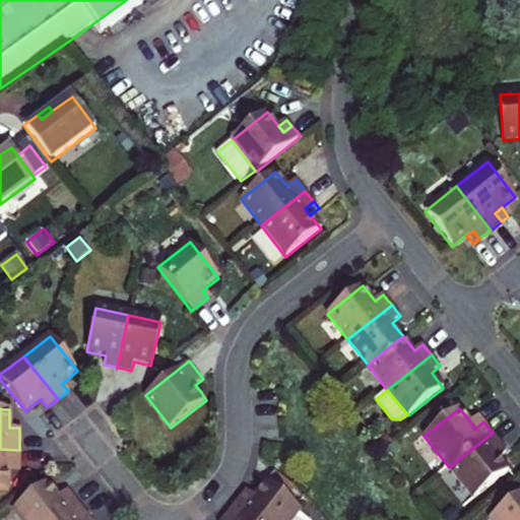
[(470,421),(475,429),(483,421),(479,415),(470,421)]
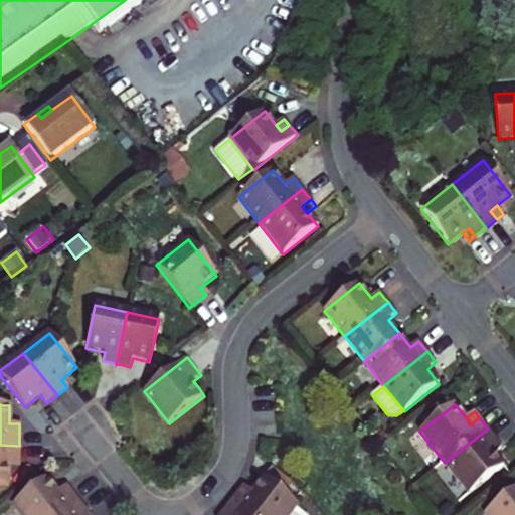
[(492,434),(488,428),(445,463),(469,494),(504,466),(493,453),(488,446),(497,440),(492,434)]
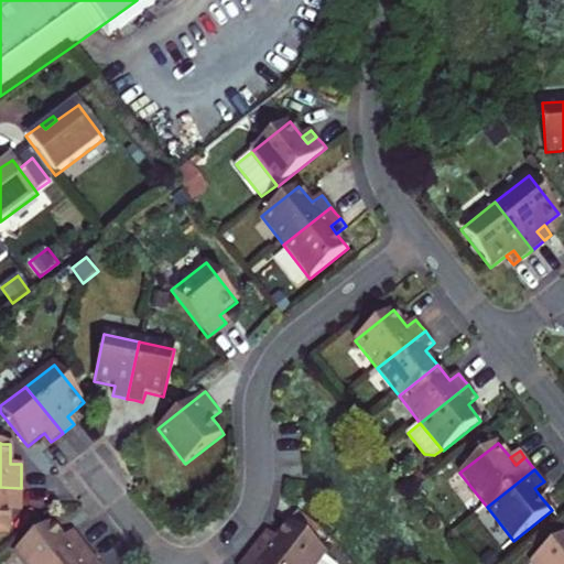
[(550,488),(544,481),(534,488),(540,496),(550,488)]
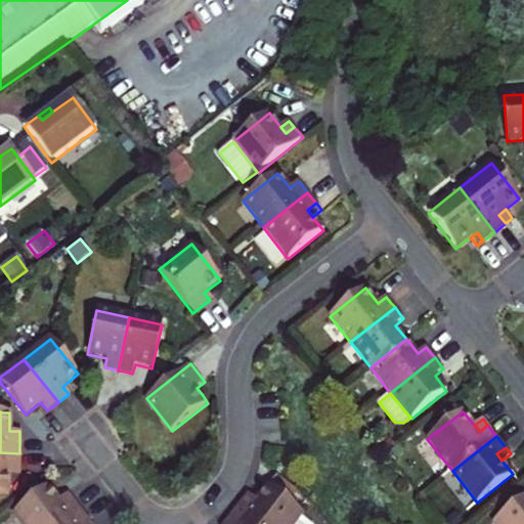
[(18,465),(19,453),(0,452),(0,492),(7,493),(8,475),(18,475),(18,465)]
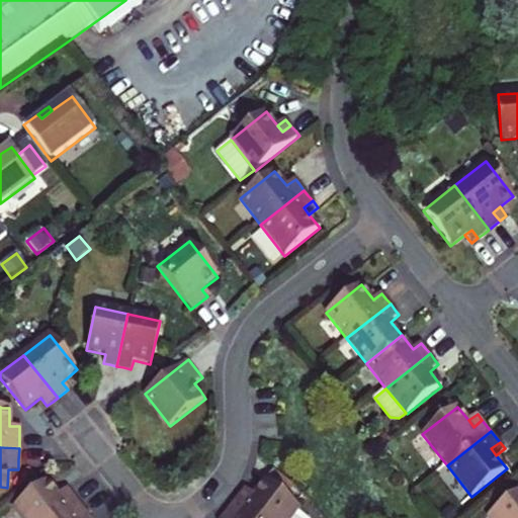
[(272,472),(265,482),(284,498),(291,488),(272,472)]
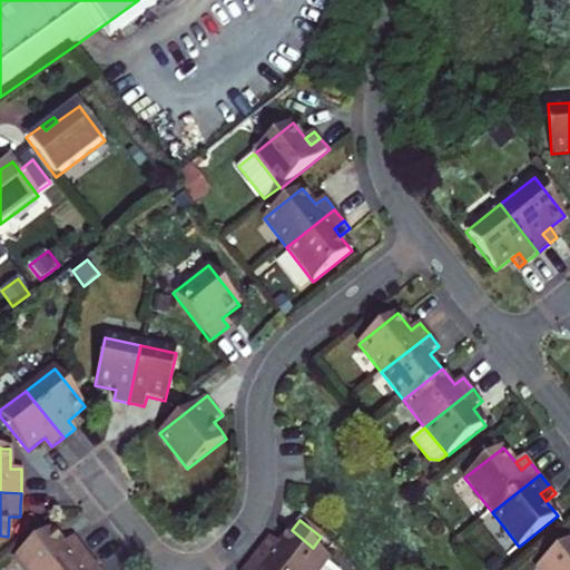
[(18,569),(68,569),(85,558),(78,548),(70,539),(61,546),(49,530),(10,560),(18,569)]
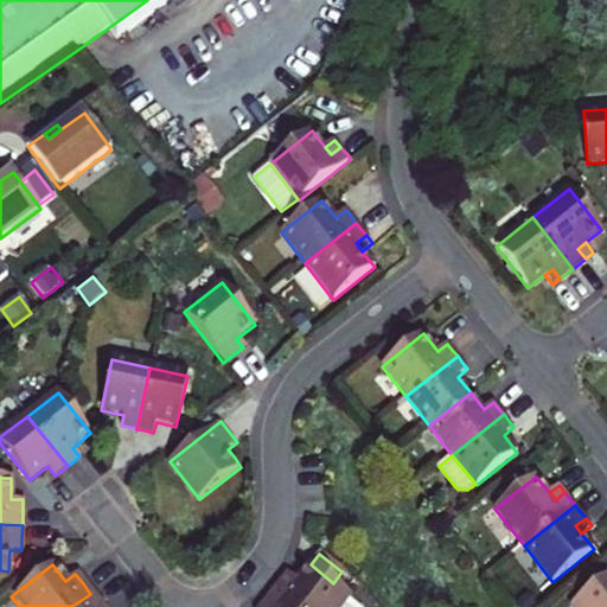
[(288,574),(272,595),(287,606),(344,606),(349,601),(351,598),(333,583),(311,564),(298,582),(293,579),(288,574)]
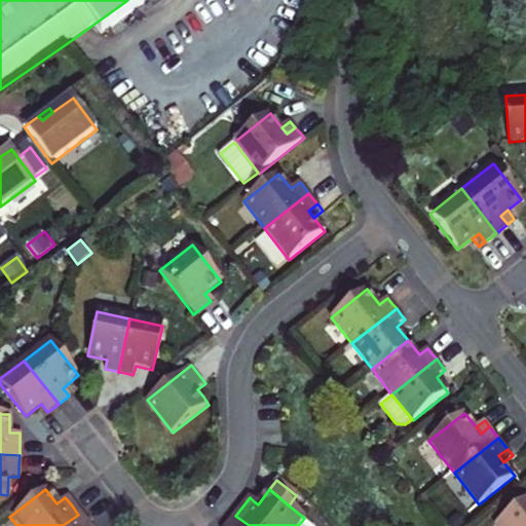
[(525,525),(525,499),(495,524),(496,525),(525,525)]
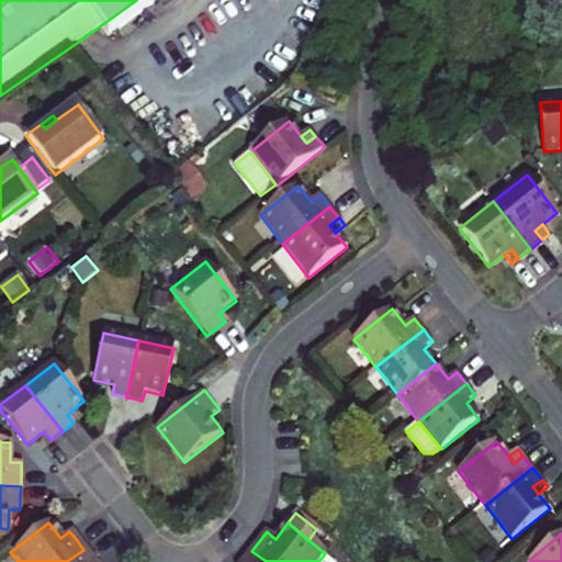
[(92,561),(91,559),(83,550),(67,561),(92,561)]
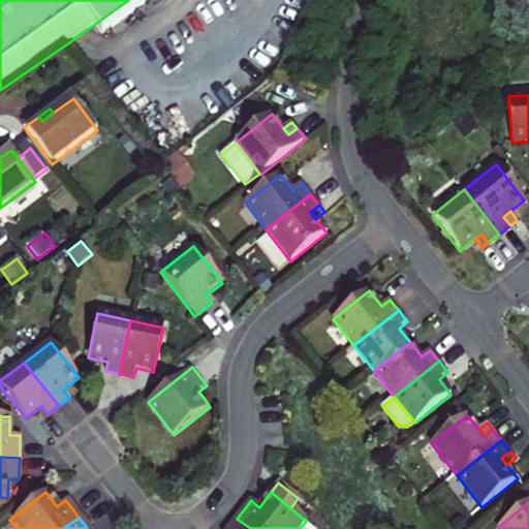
[(250,528),(237,519),(228,528),(250,528)]
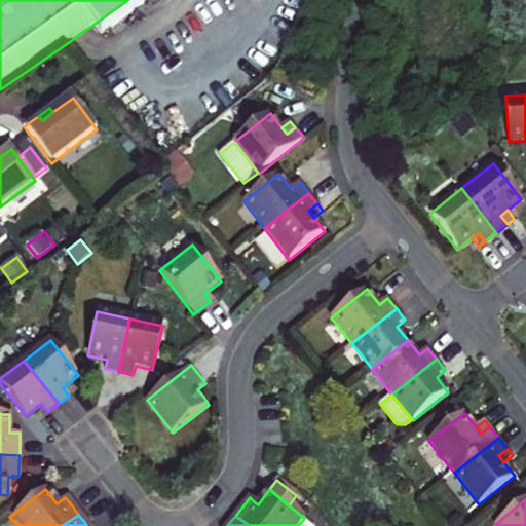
All buildings are outlined.
